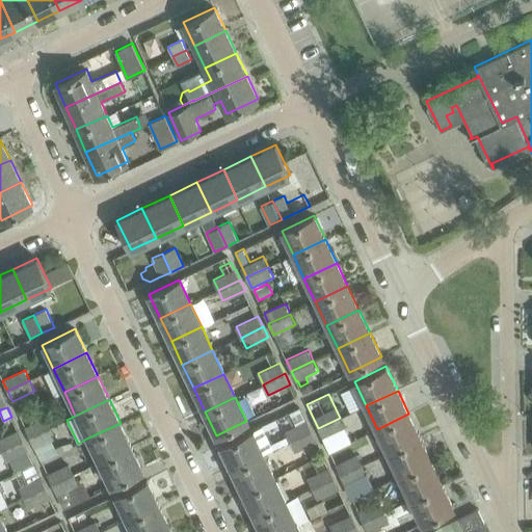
[(388,452),(420,437),(408,414),(377,429),(388,452)]
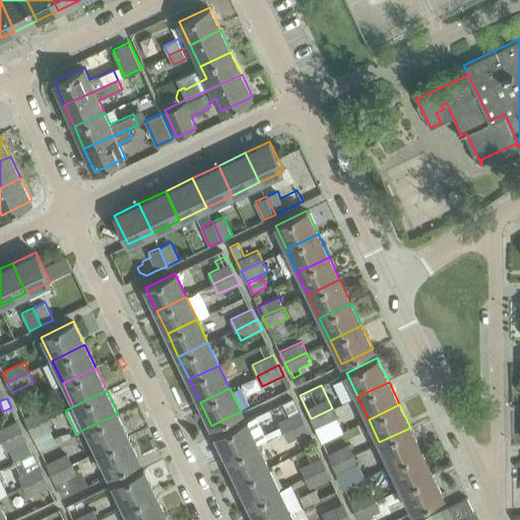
[(29,428),(51,417),(46,406),(24,417),(29,428)]
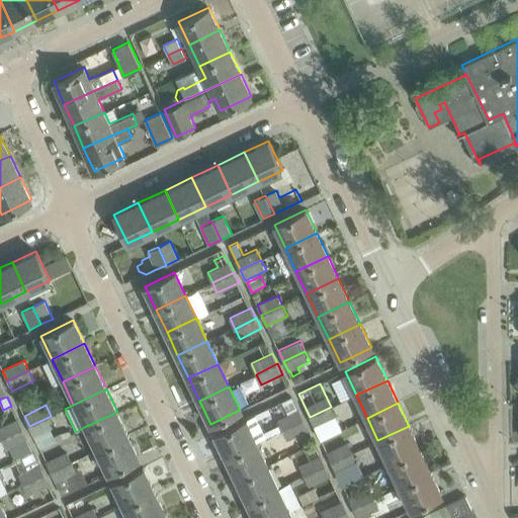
[(331,407),(310,417),(315,427),(336,418),(331,407)]
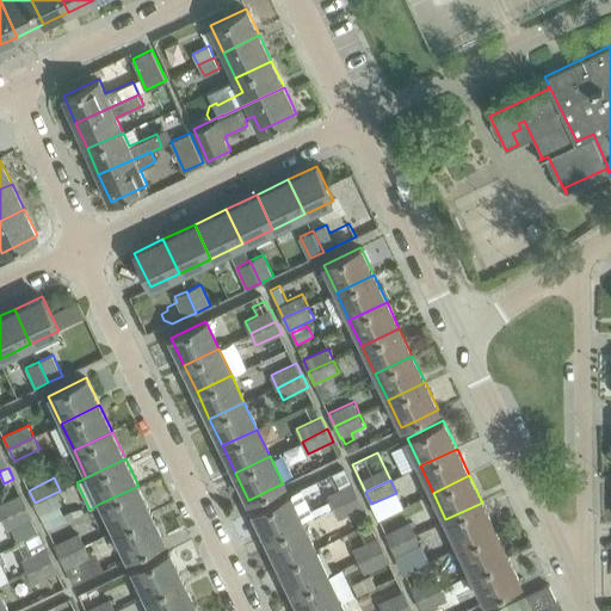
[(333,506),(358,495),(353,482),(327,494),(333,506)]
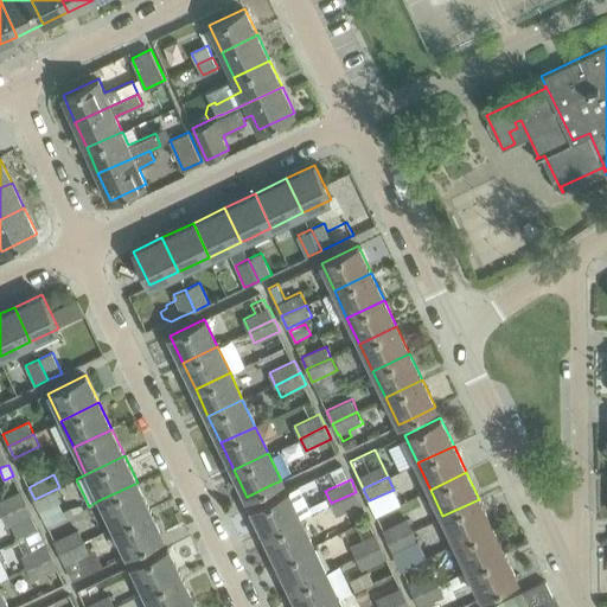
[(112,528),(149,509),(138,483),(98,500),(112,528)]
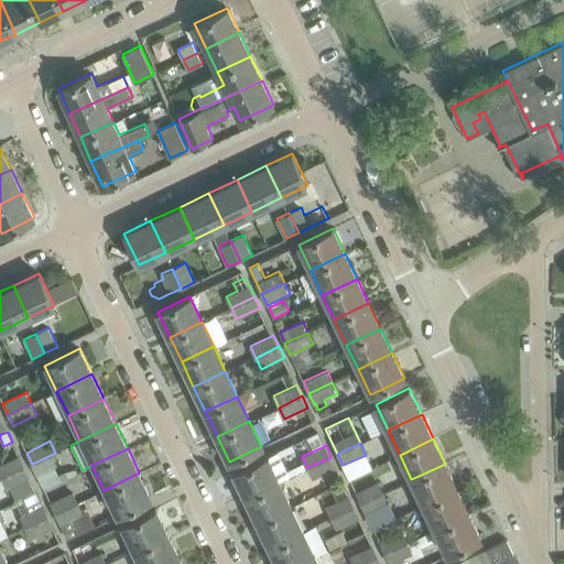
[(50,469),(61,464),(55,453),(32,464),(38,475),(50,469)]
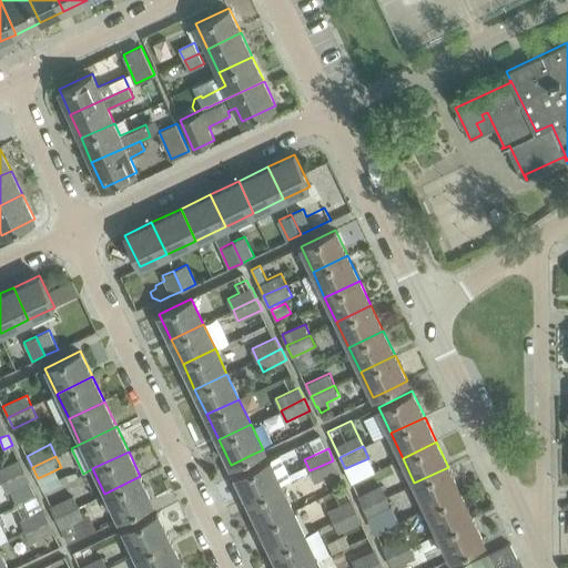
[(0,478),(1,482),(26,469),(20,458),(0,467),(0,478)]
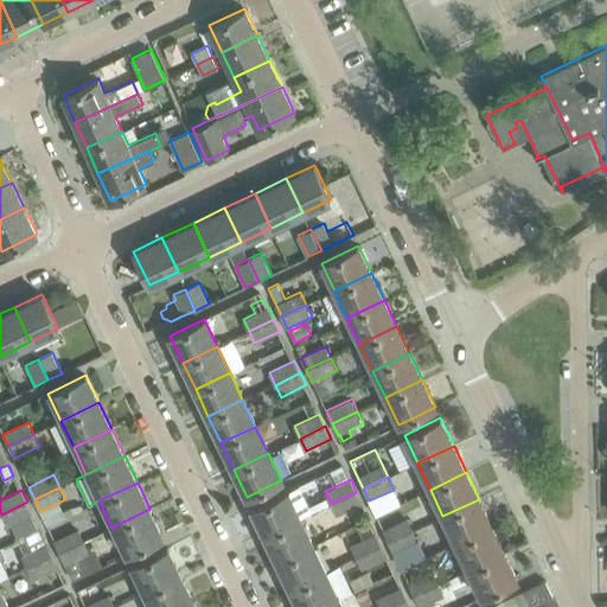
[(264,535),(300,518),(287,491),(251,508),(264,535)]
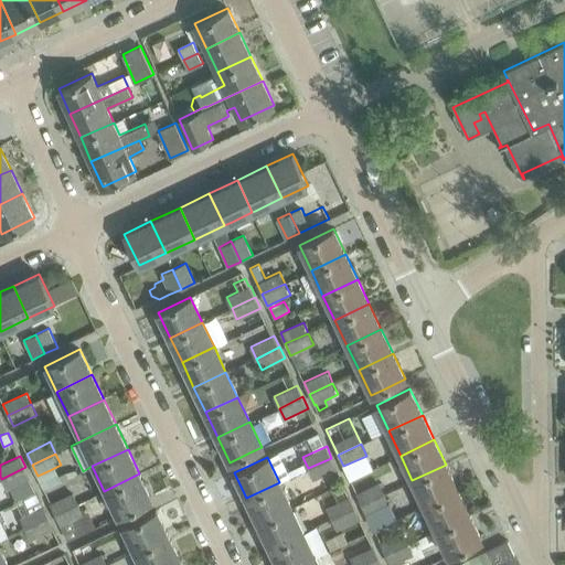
[(331,458),(308,468),(313,480),(337,469),(331,458)]
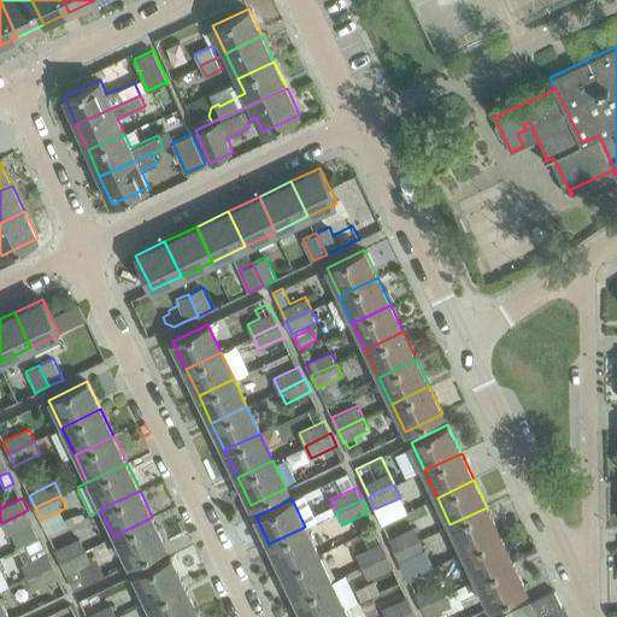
[(463,552),(500,534),(487,507),(450,524),(463,552)]
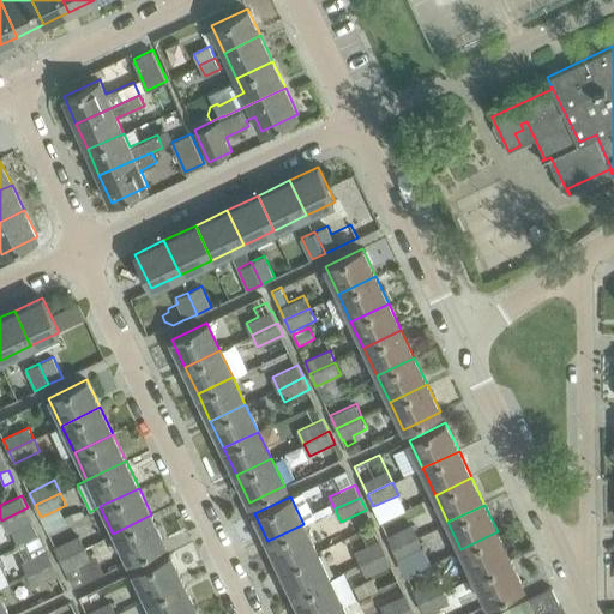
[(28,507),(1,521),(7,533),(10,531),(16,546),(37,535),(31,522),(34,521),(28,507)]
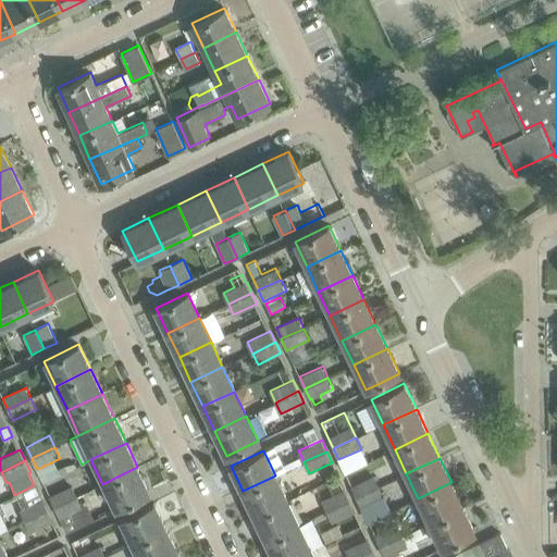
[(65,465),(58,469),(61,474),(67,471),(65,465)]
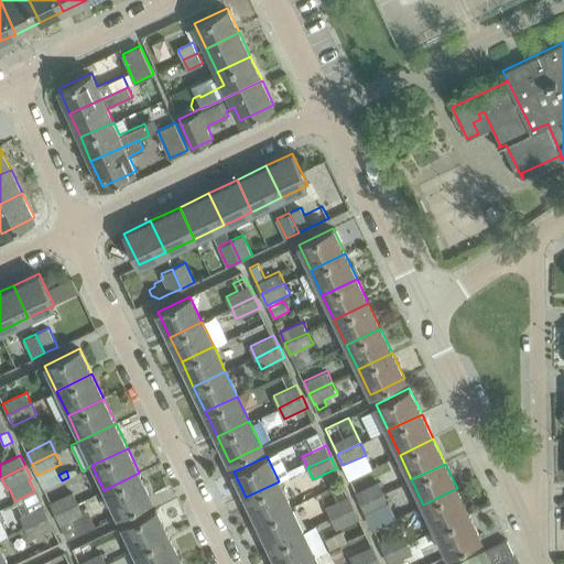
[(116,516),(131,508),(151,499),(139,473),(104,490),(116,516)]
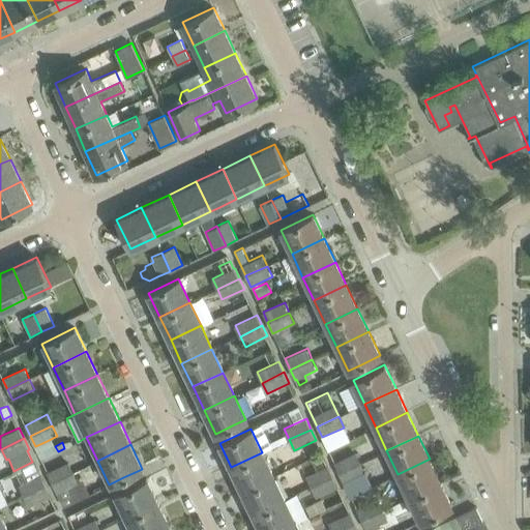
[(242,491),(273,476),(262,452),(231,467),(242,491)]
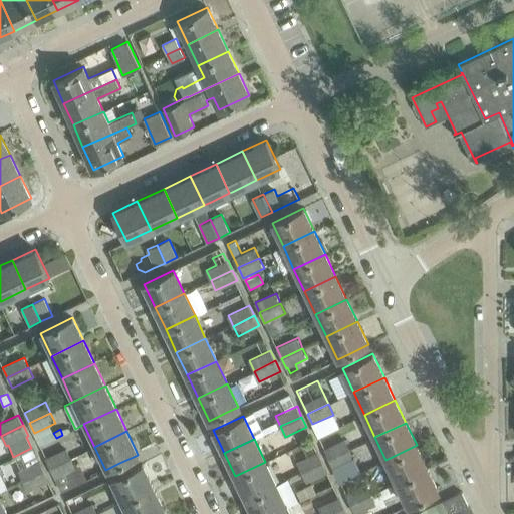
[(328,459),(350,449),(345,439),(324,448),(328,459)]
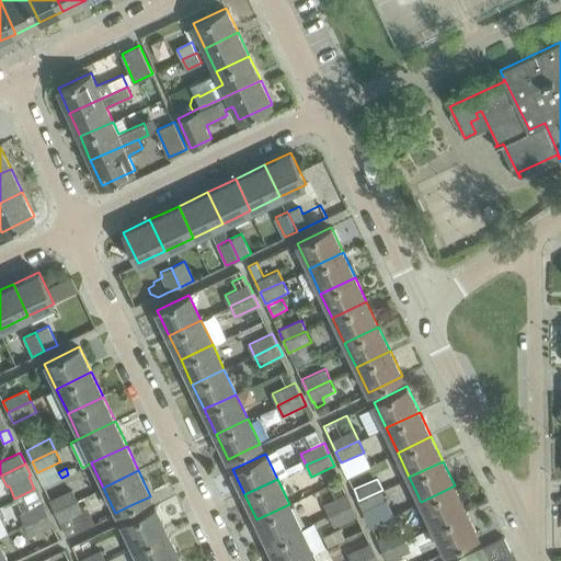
[(433,526),(466,511),(455,485),(421,502),(433,526)]
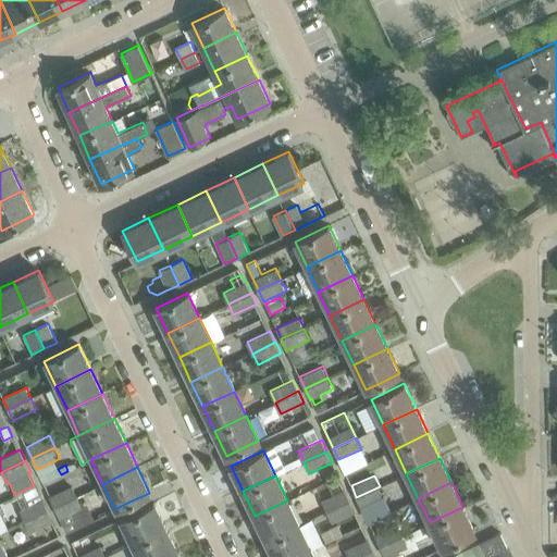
[(54,507),(77,496),(72,484),(49,495),(54,507)]
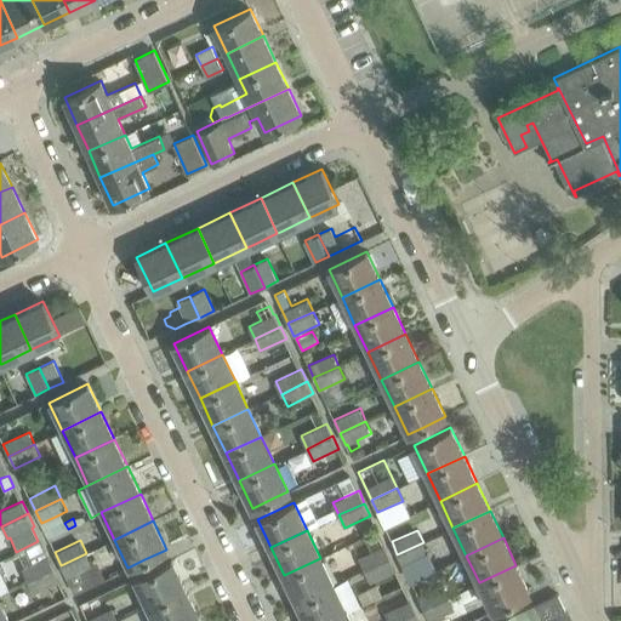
[(423,542),(397,554),(403,567),(428,554),(423,542)]
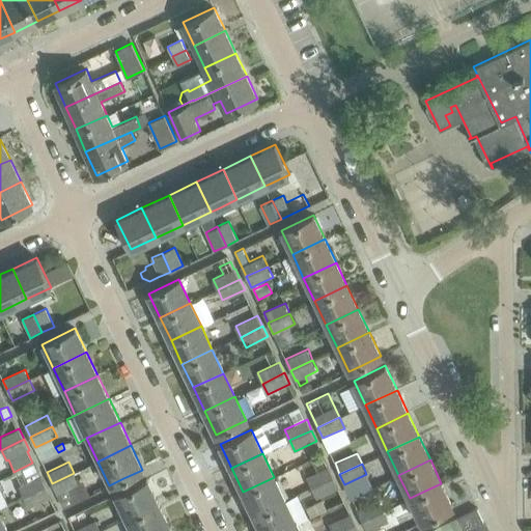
[(311,487),(334,477),(329,467),(307,477),(311,487)]
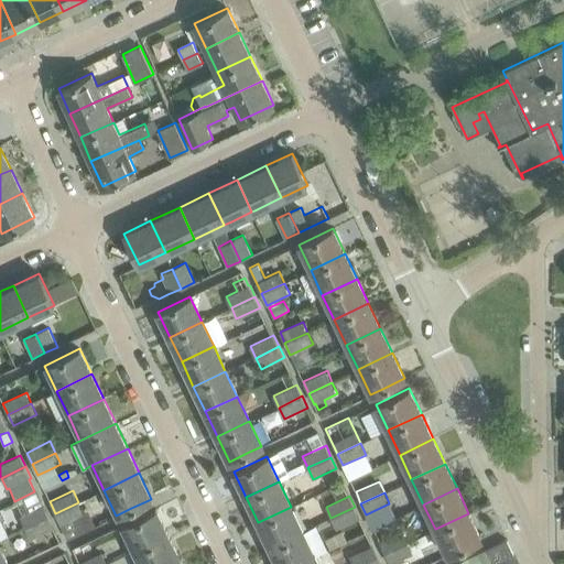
[(61,525),(85,513),(78,502),(55,513),(61,525)]
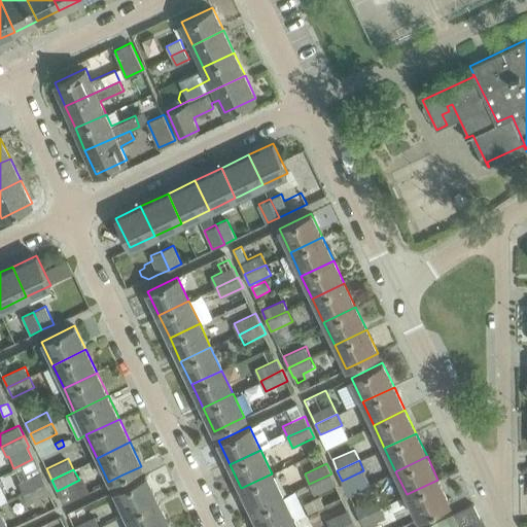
[(24,493),(45,483),(40,472),(19,483),(24,493)]
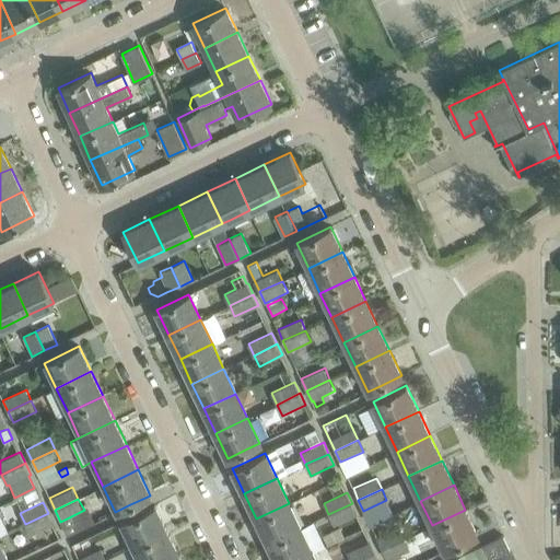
[(268,543),(300,527),(289,503),(256,518),(268,543)]
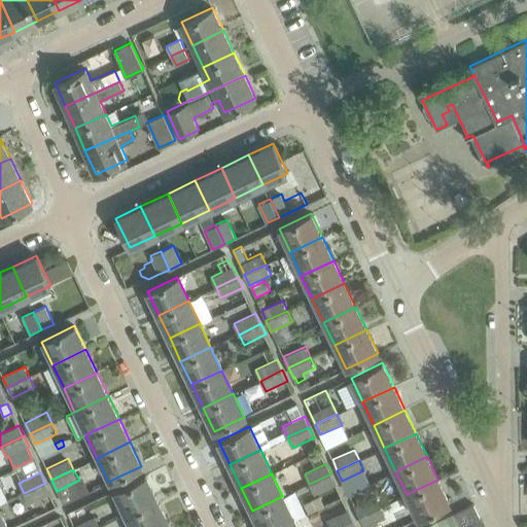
[(331,473),(309,484),(314,494),(337,484),(331,473)]
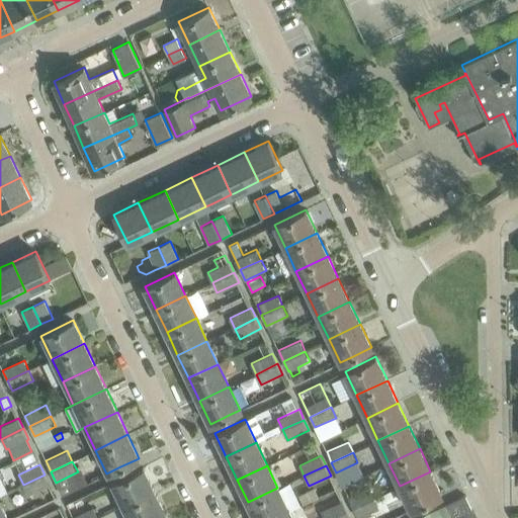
[(122,506),(155,491),(144,467),(111,483),(122,506)]
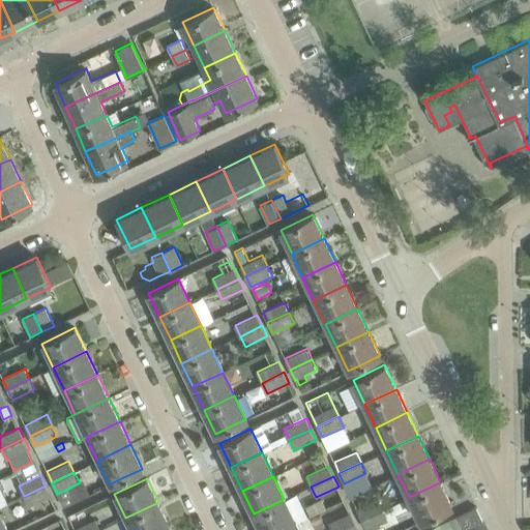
[(452,506),(451,506),(440,482),(409,497),(420,522),(452,506)]
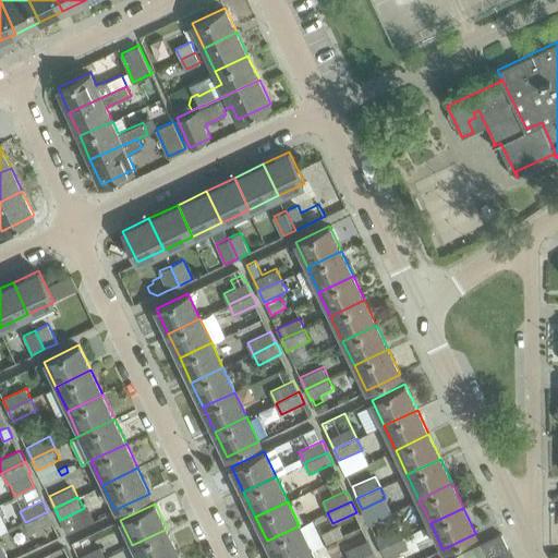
[(48,511),(25,522),(31,533),(53,522),(48,511)]
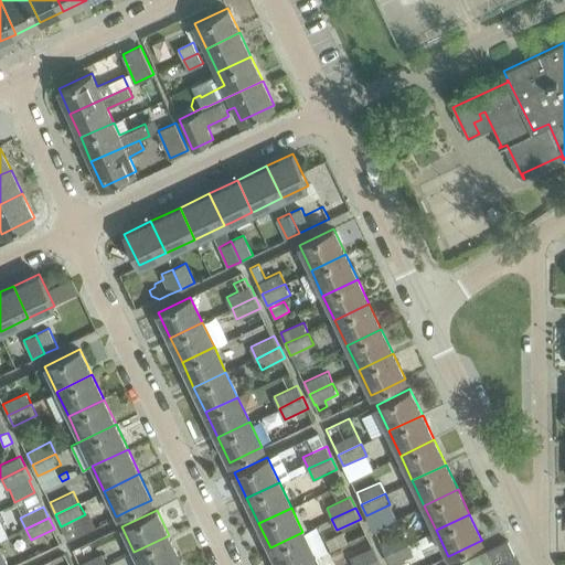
[(278,564),(297,564),(315,557),(302,532),(270,547),(278,564)]
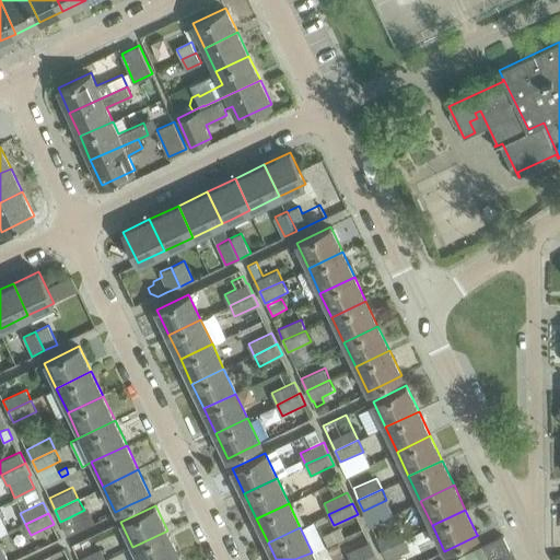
[(382,549),(406,538),(400,527),(376,538),(382,549)]
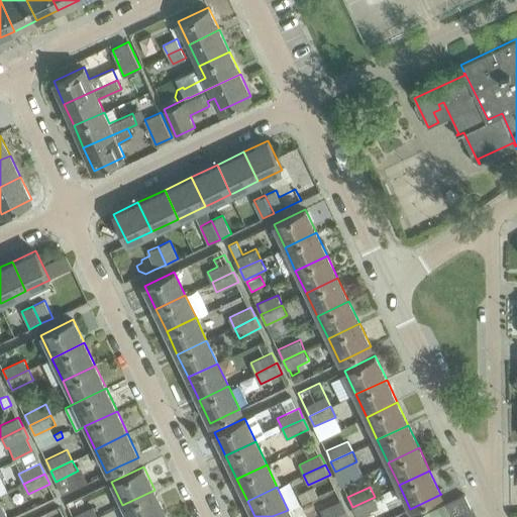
[(127,516),(154,516),(165,513),(154,490),(122,505),(127,516)]
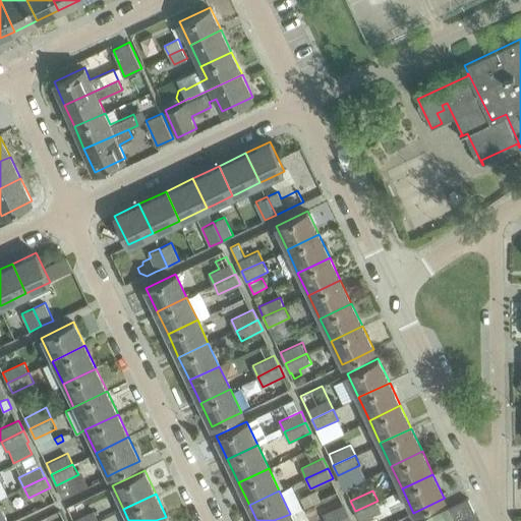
[(378,501),(355,511),(359,520),(361,520),(383,511),(378,501)]
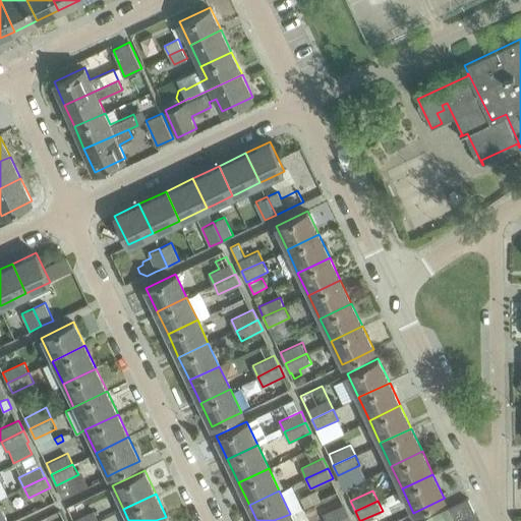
[(326,520),(334,520),(349,514),(345,504),(324,514),(326,520)]
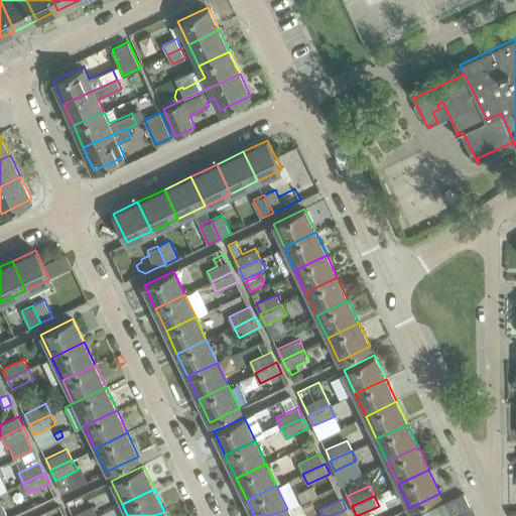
[(445,515),(450,514),(444,502),(417,515),(445,515)]
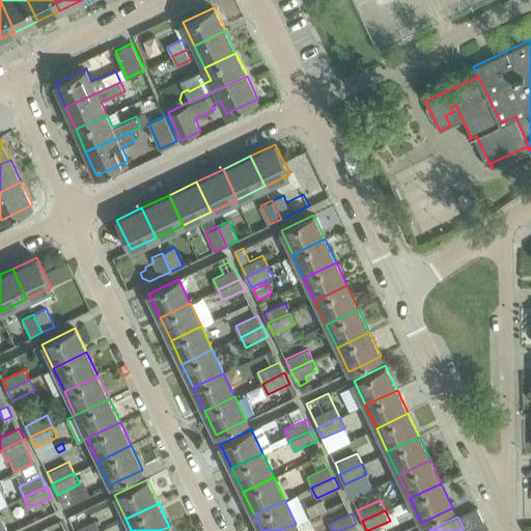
[(75,530),(99,530),(102,530),(96,520),(75,530)]
